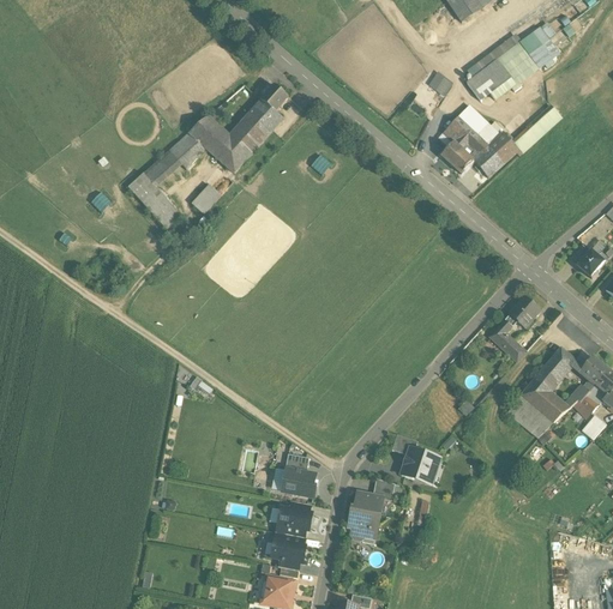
[(448,0),(462,20),(490,0),(448,0)]
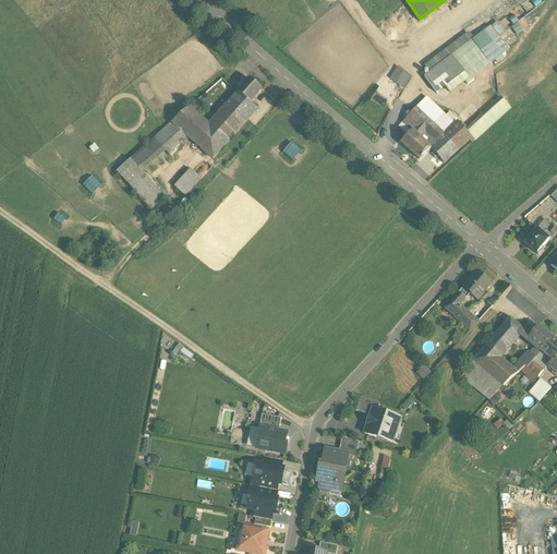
[(488,25),(472,37),(481,47),(488,40),(496,35),(488,25)]
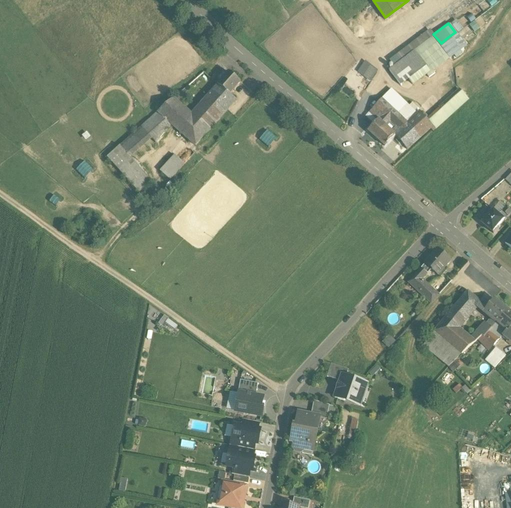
[(429,29),(396,54),(400,59),(414,49),(433,34),(429,29)]
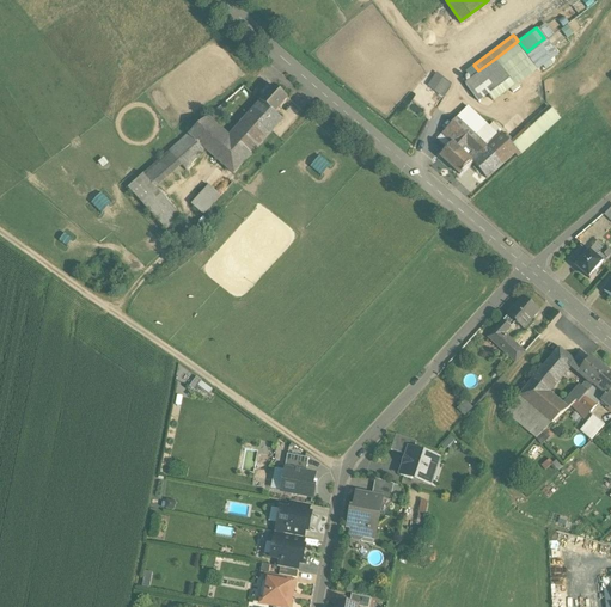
[(544,38),(536,44),(547,57),(555,51),(544,38)]
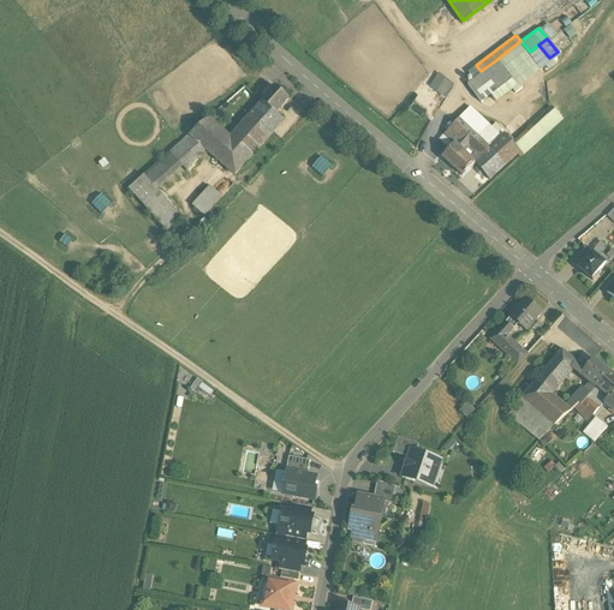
[(520,41),(498,59),(511,77),(516,83),(540,65),(530,52),(520,41)]
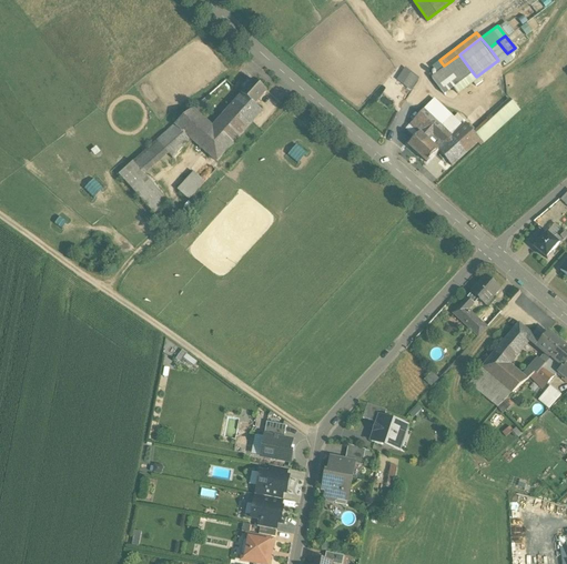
[(497,41),(489,48),(498,60),(507,53),(497,41)]
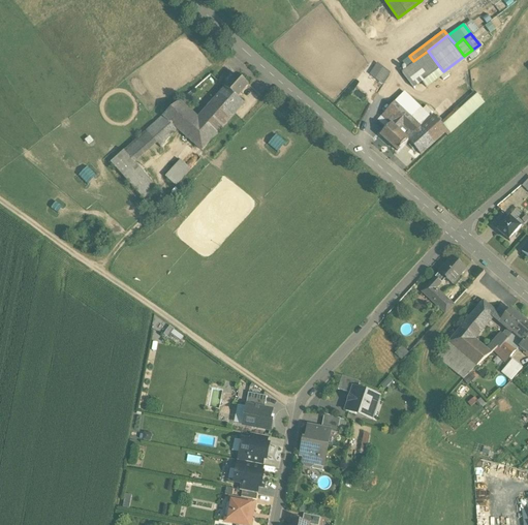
[(413,61),(402,70),(413,86),(439,66),(428,51),(413,61)]
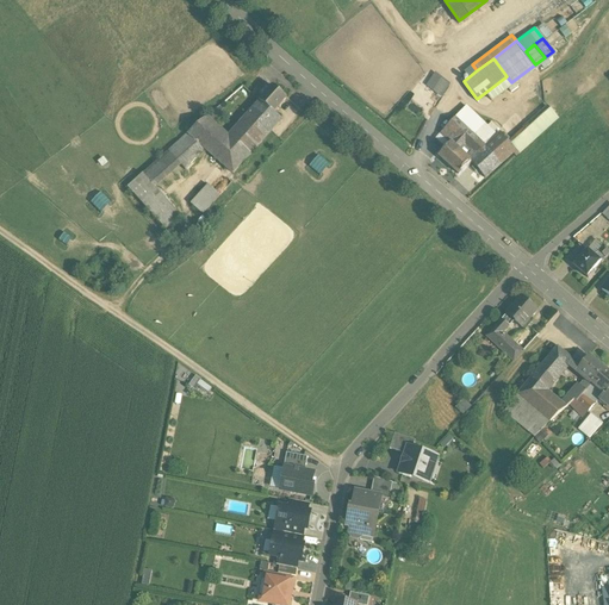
[(442,75),(433,88),(440,93),(448,81),(442,75)]
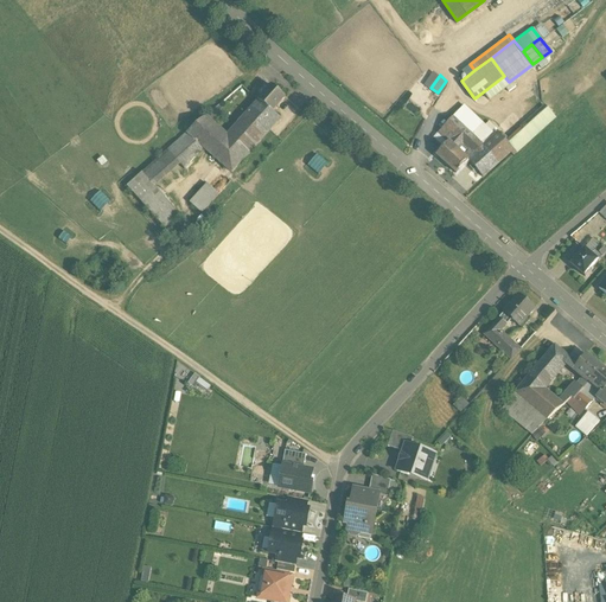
[(272,83),(257,97),(272,109),(285,95),(272,83)]
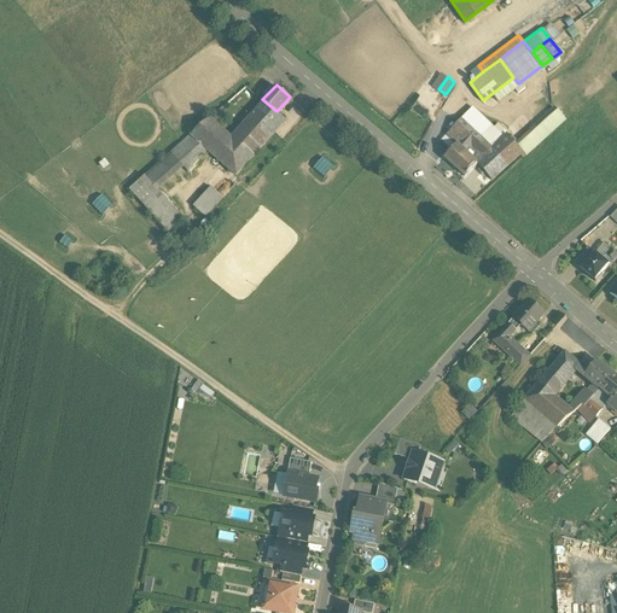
[(277,111),(262,99),(243,121),(265,140),(285,118),(277,111)]
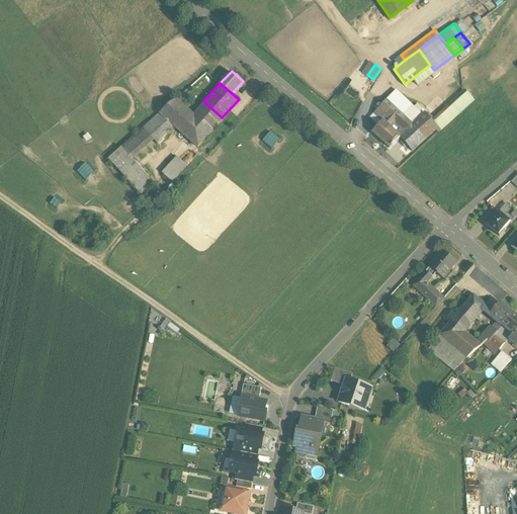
[(422,113),(396,87),(373,110),(381,118),(382,118),(399,134),(399,135),(411,148),(434,126),(437,130),(440,127),(431,117),(425,111),(422,113)]
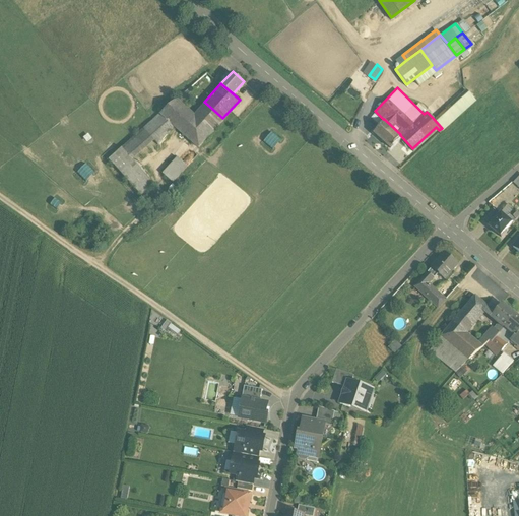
[(466,88),(433,118),(442,128),(475,98),(466,88)]
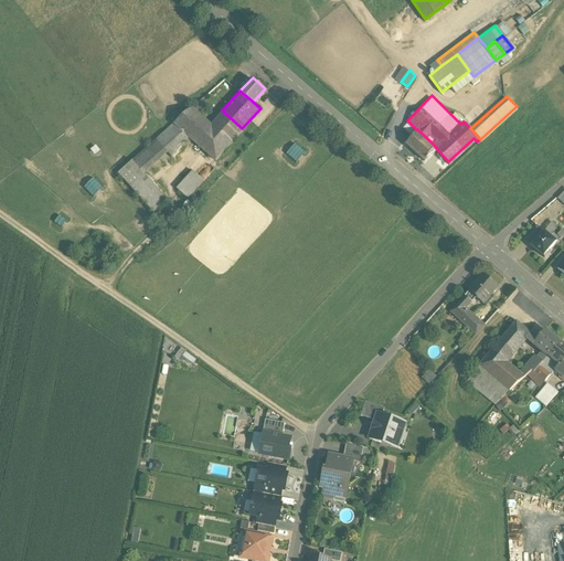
[(201,97),(190,106),(198,113),(206,104),(201,97)]
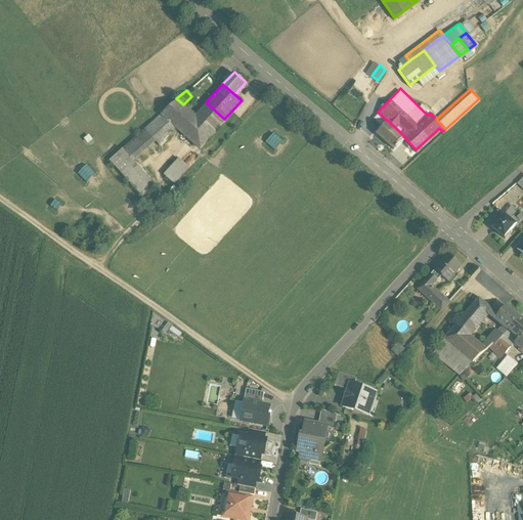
[(183,104),(176,98),(144,127),(155,139),(159,143),(175,124),(181,130),(195,115),(183,104)]
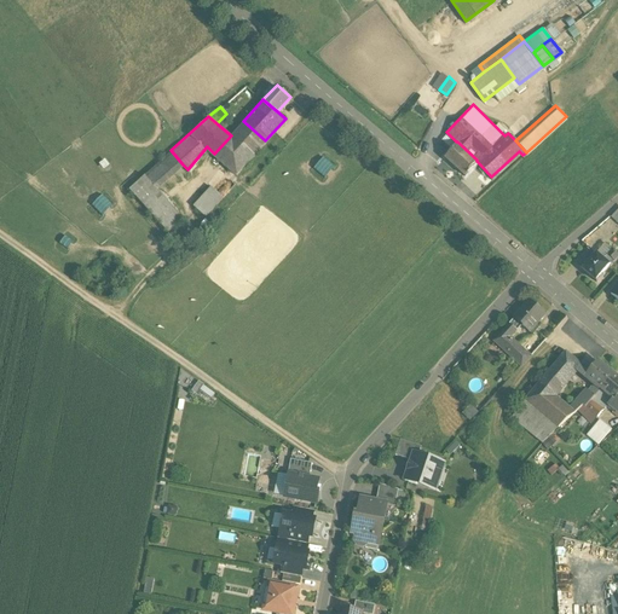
[(265,140),(243,121),(231,135),(214,154),(236,173),(265,140)]
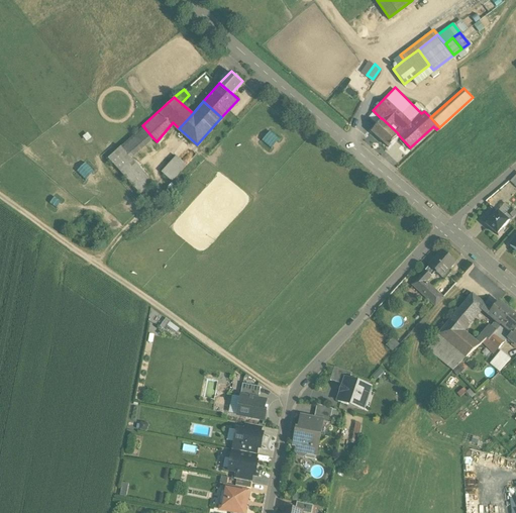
[(398,133),(382,118),(381,118),(371,129),(388,144),(398,134),(398,133)]
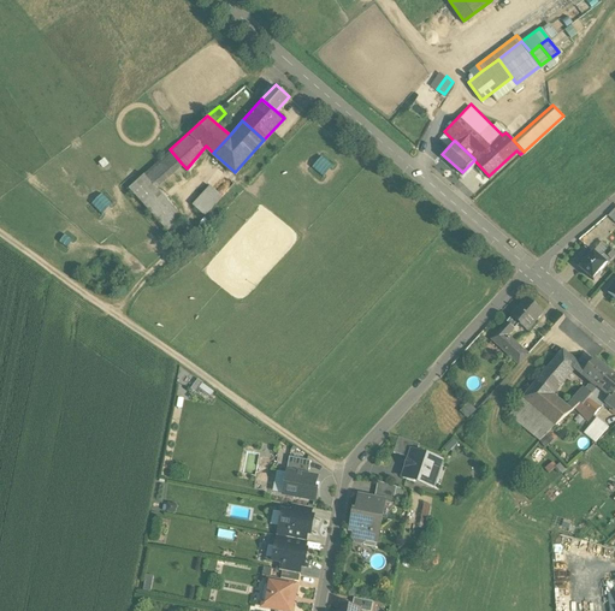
[(170,149),(143,173),(155,187),(182,164),(170,149)]
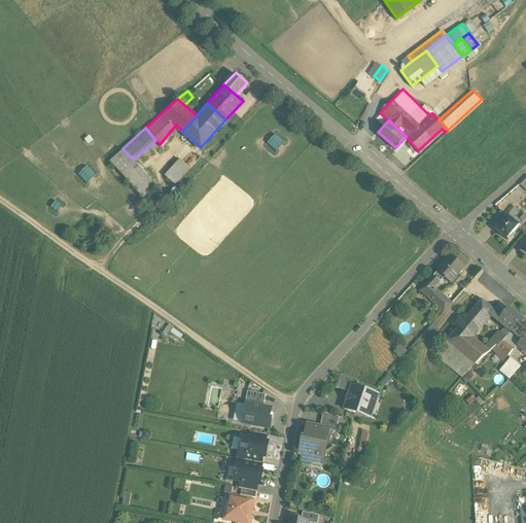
[(133,160),(123,148),(110,159),(143,196),(155,184),(133,160)]
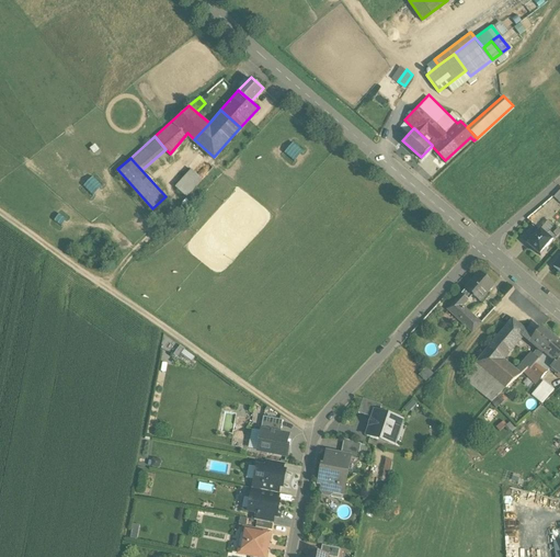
[(191,167),(174,184),(185,194),(202,177),(191,167)]
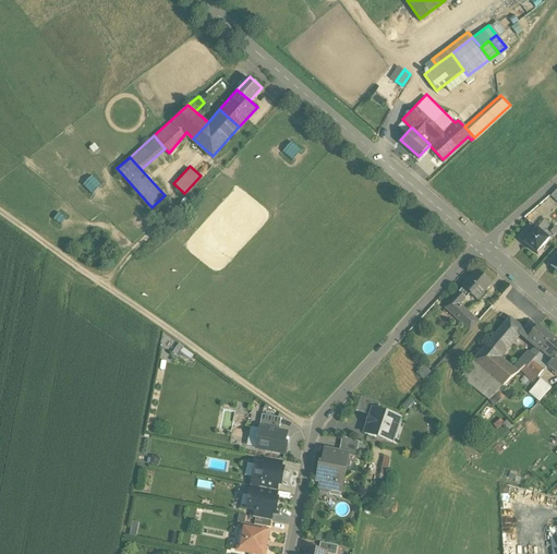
[(556,228),(552,224),(544,232),(549,238),(556,229),(556,228)]
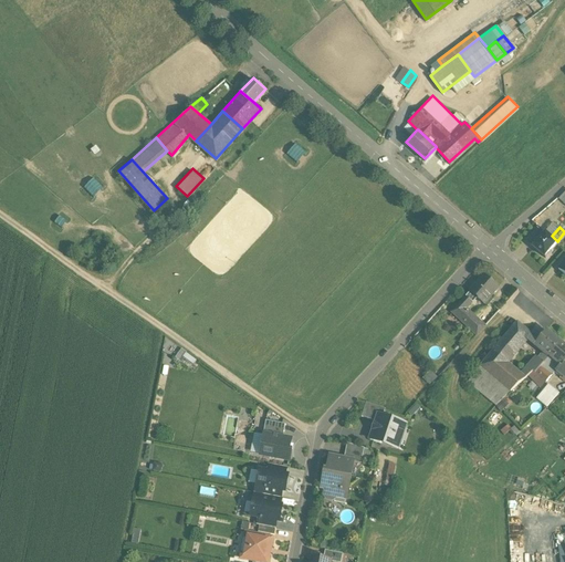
[(545,230),(532,245),(545,256),(558,241),(557,241),(552,236),(545,230)]
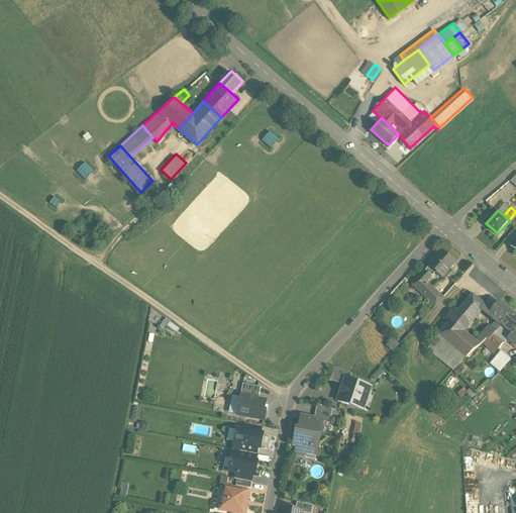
[(441,249),(429,263),(441,274),(444,271),(446,273),(449,270),(446,268),(453,261),(447,254),(447,253),(442,249),(442,250),(441,249)]
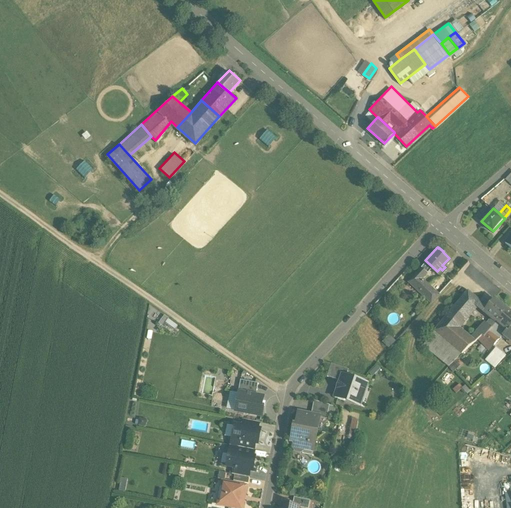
[(421,266),(415,272),(420,276),(426,270),(421,266)]
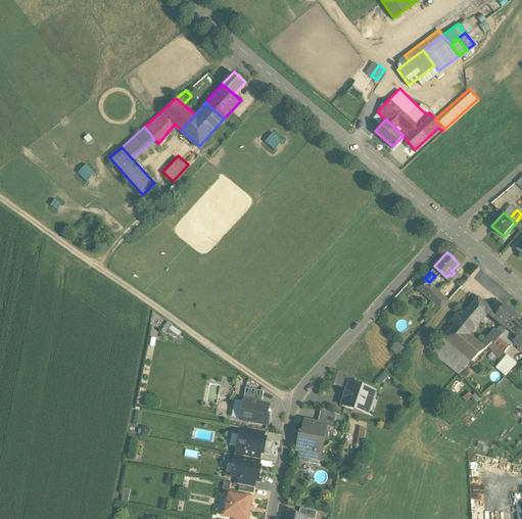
[(446,298),(431,284),(424,292),(439,305),(446,298)]
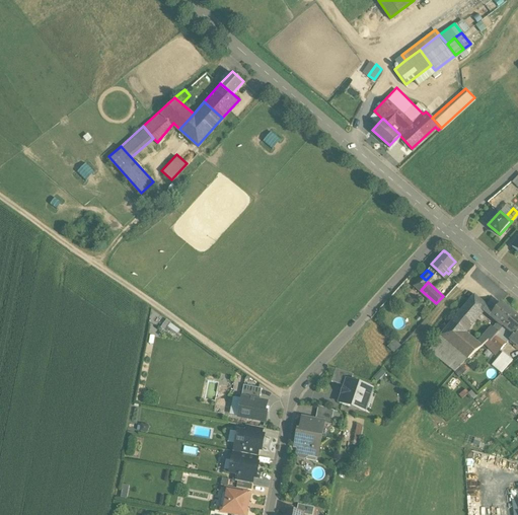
[(474,293),(452,319),(463,329),(484,307),(487,303),(474,293)]
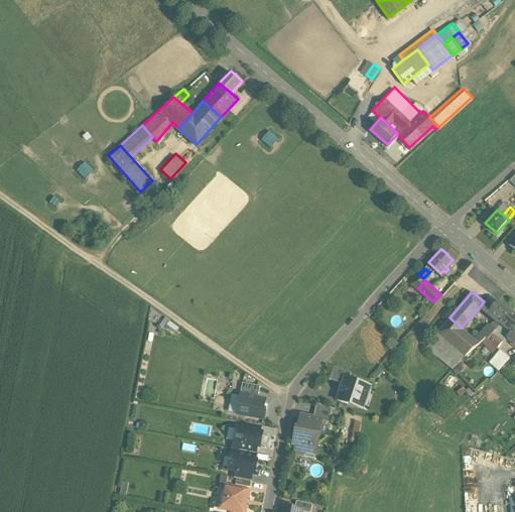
[(511,309),(498,298),(490,307),(487,310),(495,317),(500,322),(511,309)]
